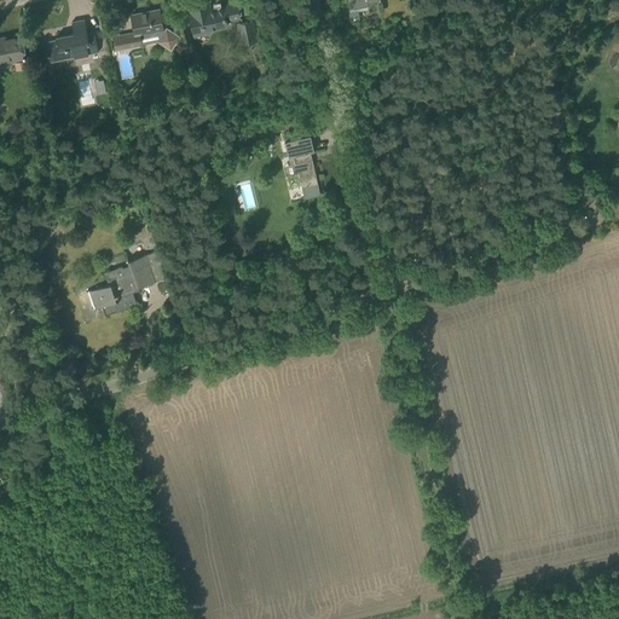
[(226,21),(239,18),(236,4),(223,6),(223,10),(210,12),(208,0),(203,0),(190,3),(191,13),(190,13),(194,33),(227,27),(226,21)]
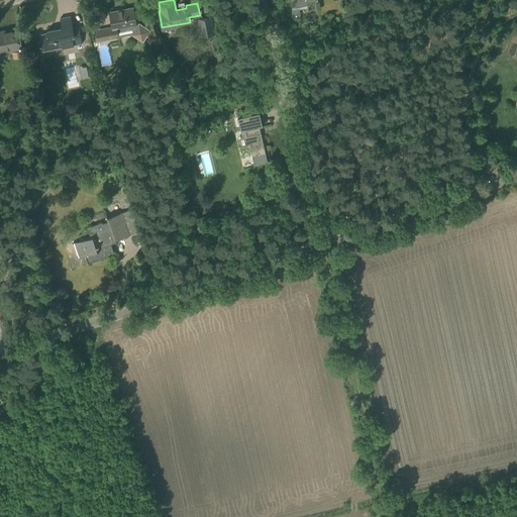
[(136,24),(133,8),(109,12),(112,27),(104,29),(106,39),(118,37),(117,31),(131,28),(135,30),(133,34),(143,40),(149,29),(139,23),(138,25),(136,24)]
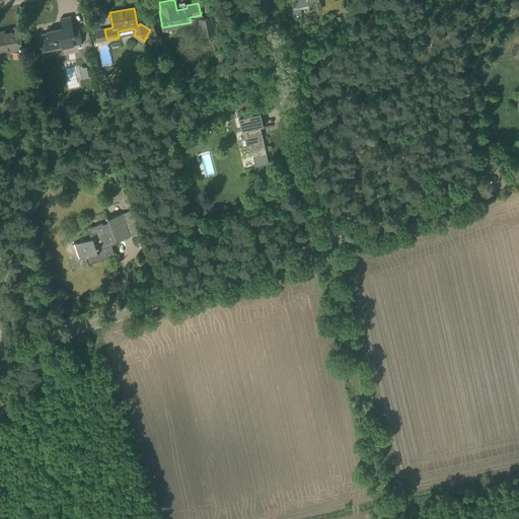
[(79,26),(73,27),(71,16),(60,18),(62,27),(47,30),(47,32),(39,34),(43,52),(82,44),(79,26)]
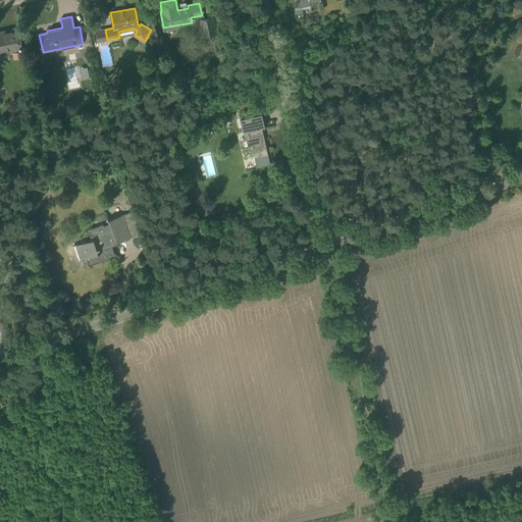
[(218,34),(213,16),(200,20),(204,37),(218,34)]
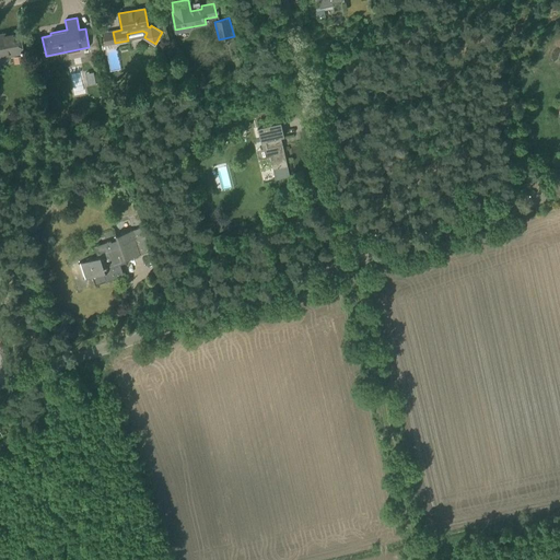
[(0,57),(23,54),(19,31),(0,34),(0,57)]
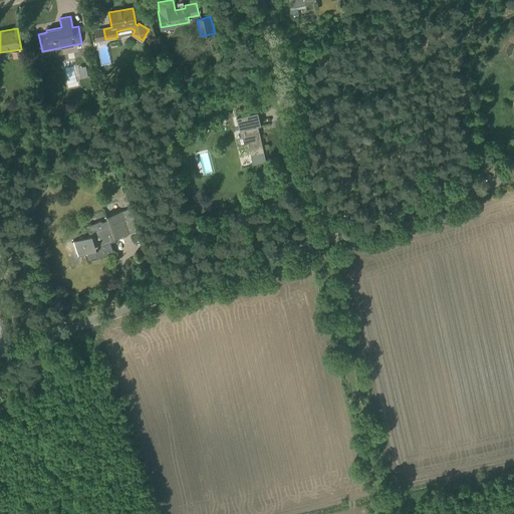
[(85,66),(78,67),(80,78),(88,76),(85,66)]
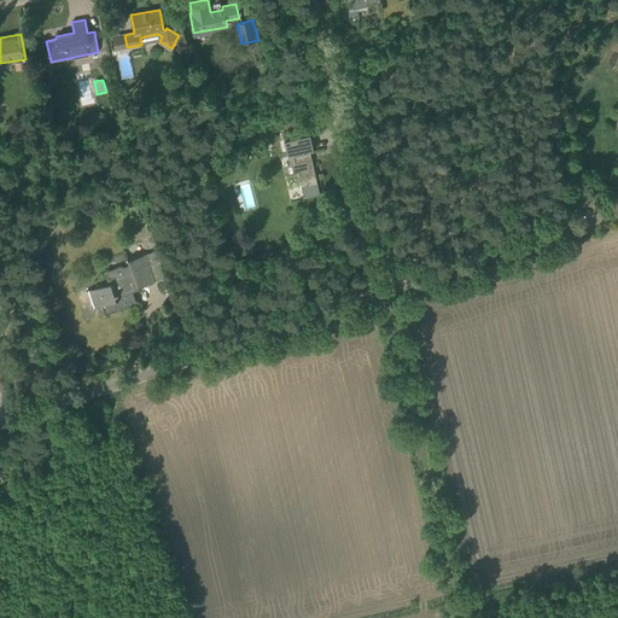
[(111,108),(108,117),(117,121),(121,111),(111,108)]
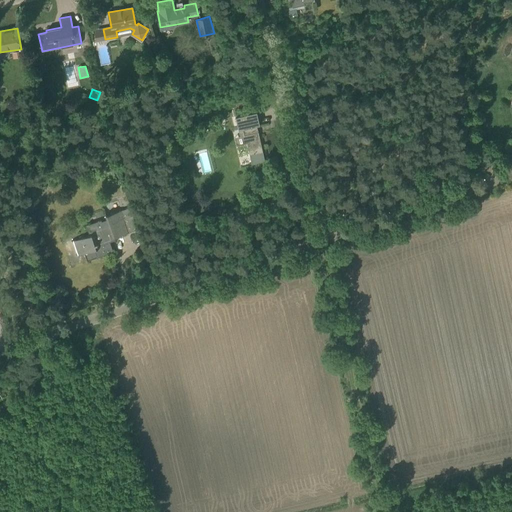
[(247,143),(249,155),(263,151),(257,126),(260,125),(257,112),(235,117),(239,130),(243,129),(244,135),(241,136),(243,144),(247,143)]
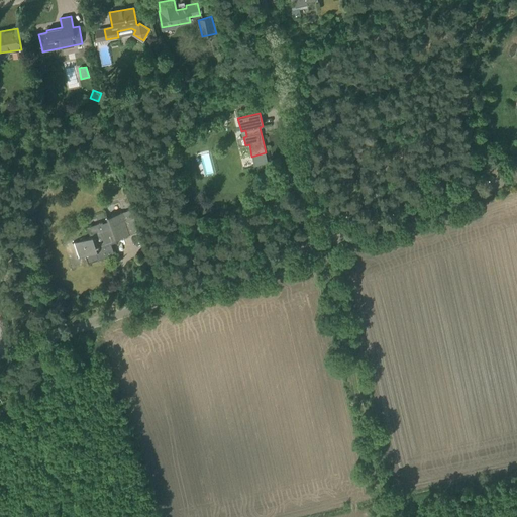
[(140,231),(132,209),(107,217),(107,220),(87,227),(90,237),(72,243),(77,257),(85,254),(88,264),(114,254),(110,240),(114,239),(114,240),(140,231)]
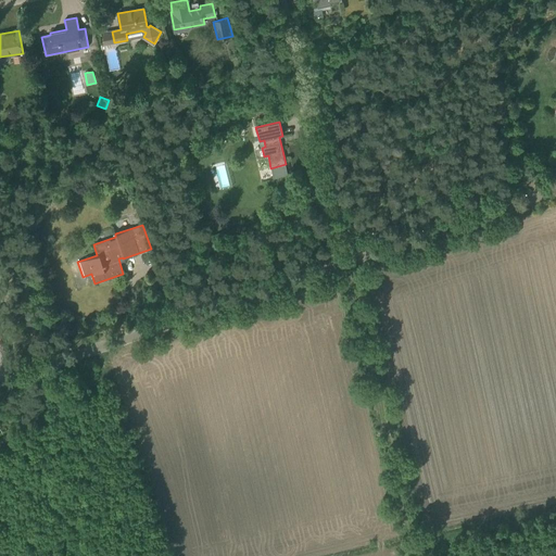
All buildings are outlined.
